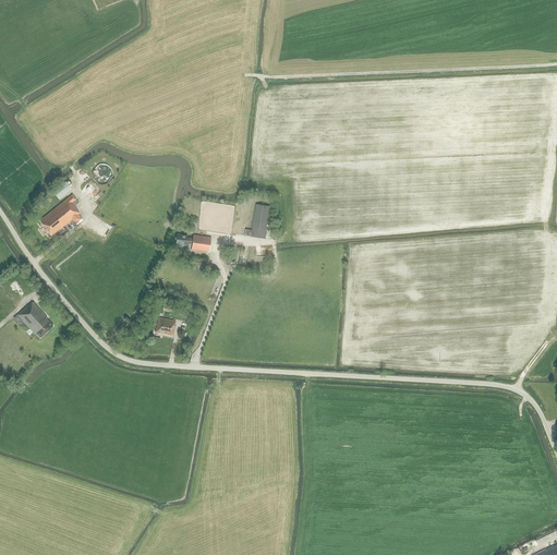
[(100,181),(110,177),(107,167),(109,166),(107,160),(95,165),(100,181)]
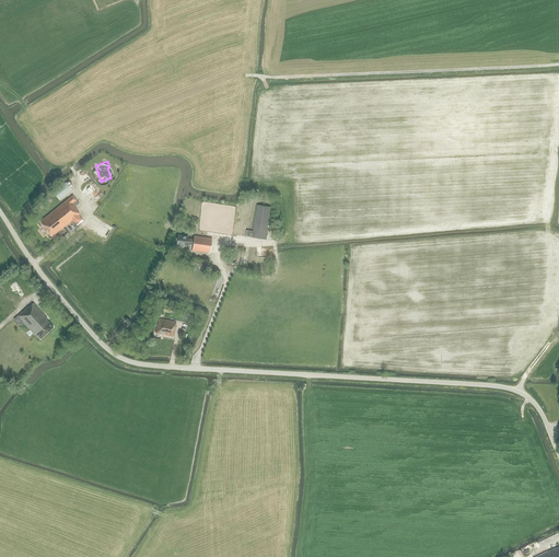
[(71,186),(66,180),(53,189),(58,196),(71,186)]
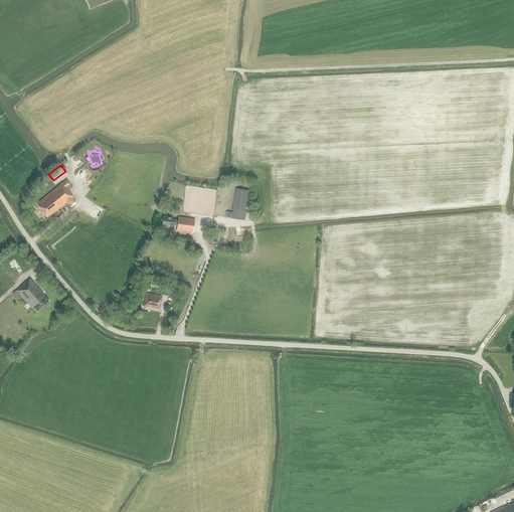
[(72,184),(69,181),(66,176),(36,200),(47,214),(51,211),(51,210),(52,209),(52,210),(65,199),(68,203),(74,198),(71,194),(72,194),(69,190),(70,189),(68,187),(72,184)]
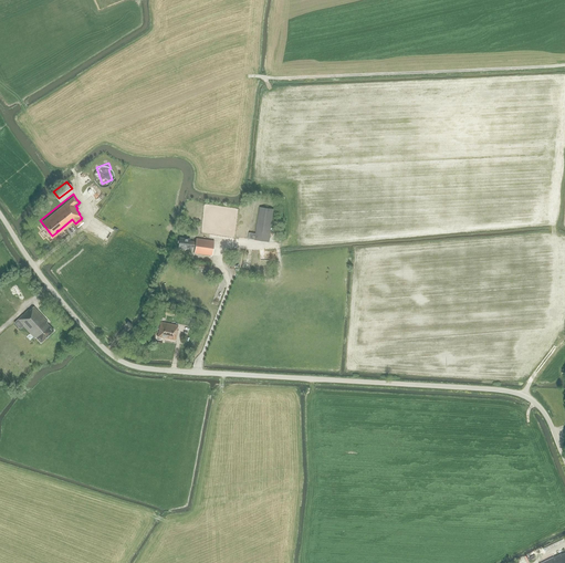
[(268,239),(273,206),(260,204),(255,230),(249,229),(248,236),(254,237),(268,239)]
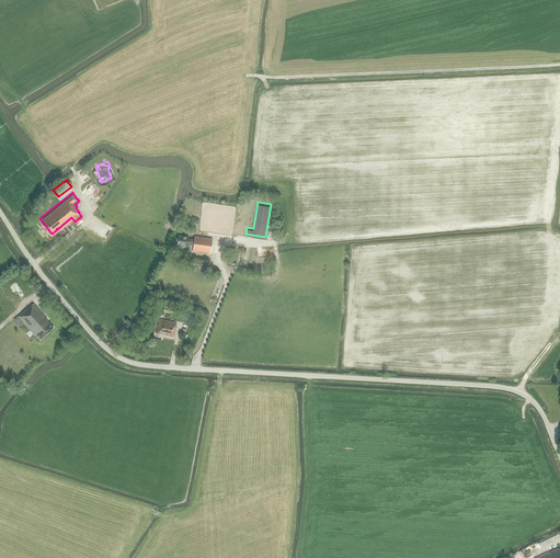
[(178,232),(175,243),(182,245),(182,242),(186,242),(186,241),(193,242),(192,248),(209,250),(212,236),(194,234),(194,237),(187,236),(187,234),(178,232)]
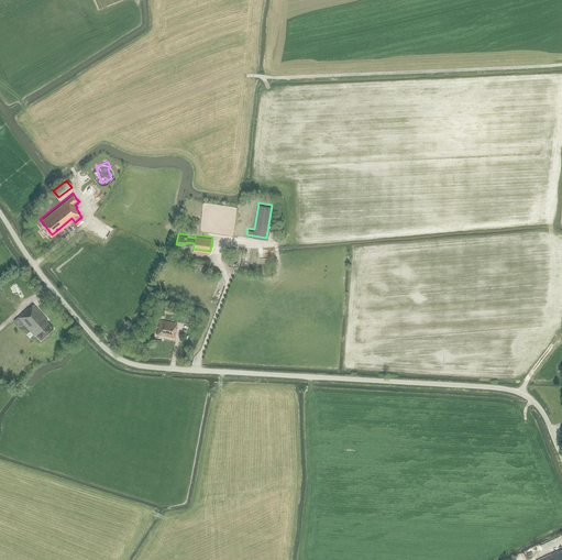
[(209,266),(210,260),(194,257),(193,264),(209,266)]
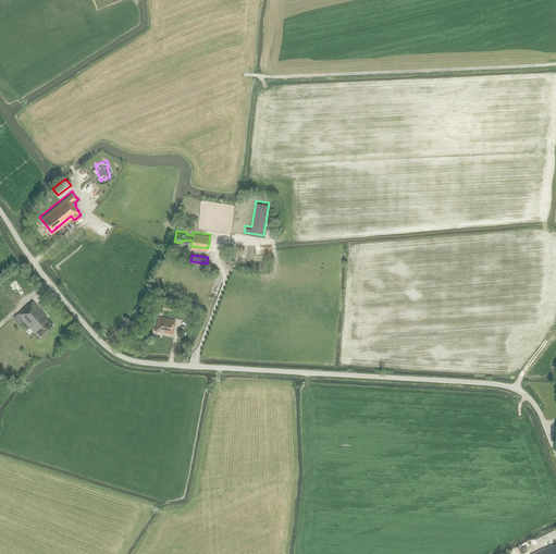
[(39,334),(52,322),(46,315),(47,314),(33,298),(28,303),(27,302),(13,315),(19,320),(22,317),(34,330),(35,329),(39,334)]
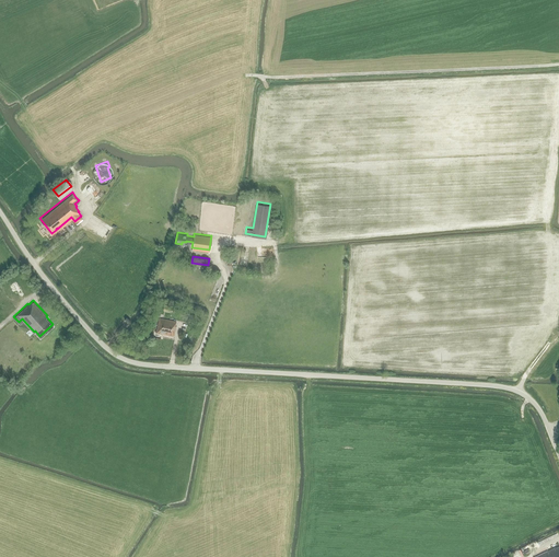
[(9,308),(4,303),(2,301),(0,302),(0,304),(1,305),(7,311),(9,308)]
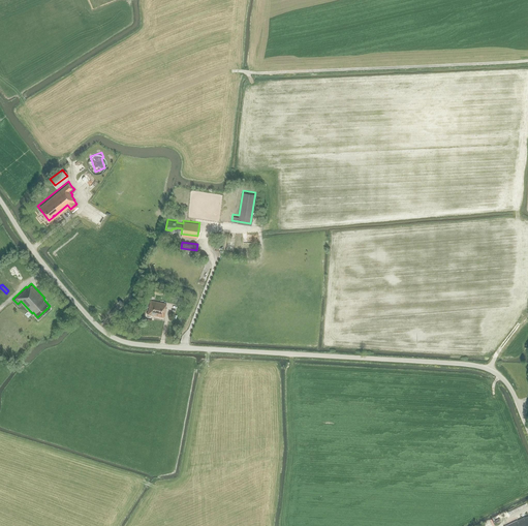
[(164,305),(165,301),(150,298),(147,312),(163,315),(165,305),(164,305)]
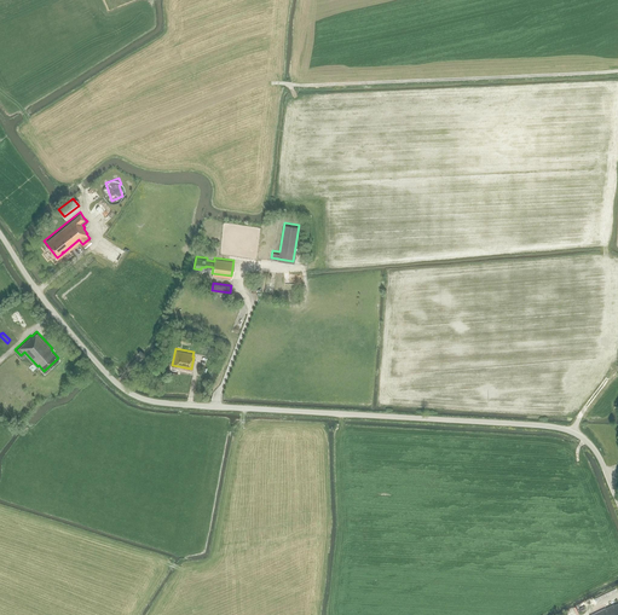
[(18,361),(22,358),(15,350),(11,354),(18,361)]
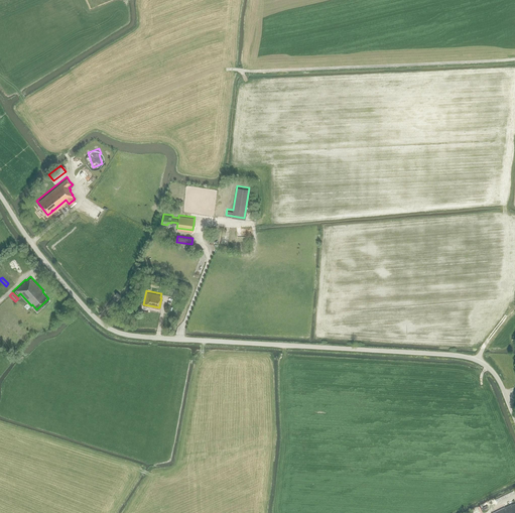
[(12,299),(8,294),(1,301),(5,306),(12,299)]
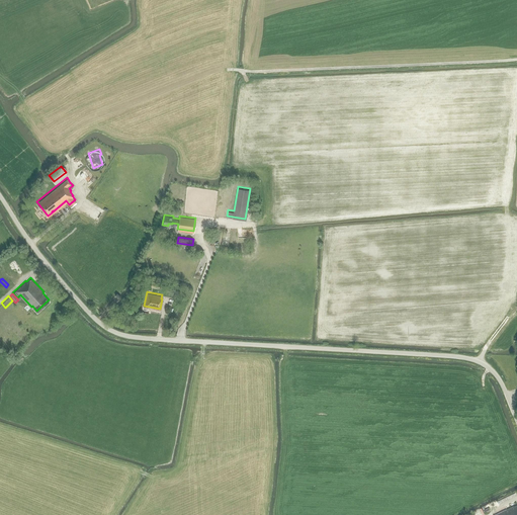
[(516,514),(516,502),(514,504),(493,513),(494,514),(516,514)]
